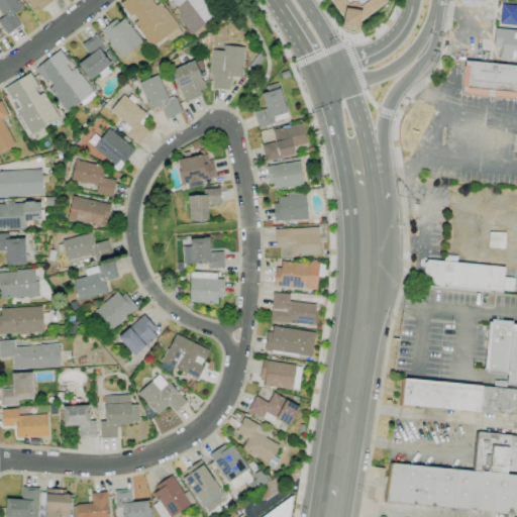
[(21,7),(16,0),(0,0),(0,14),(2,18),(0,18),(0,26),(5,34),(20,25),(12,13),(21,7)]
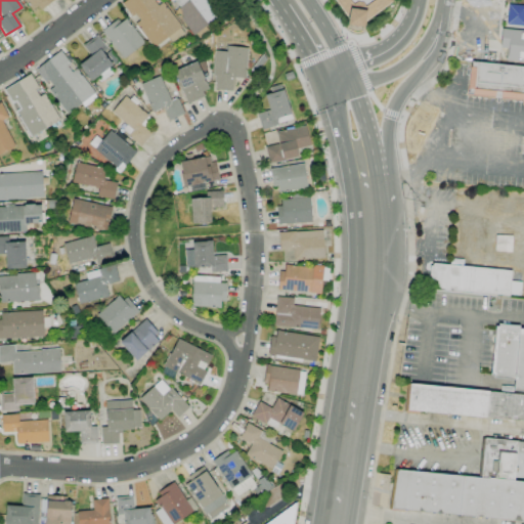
[(49,0),(23,0),(34,13),(49,0)]
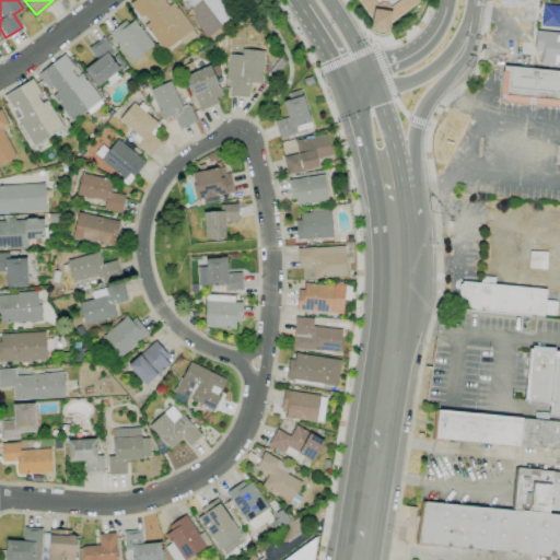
[(132,0),(128,3),(162,50),(176,41),(182,46),(197,35),(172,0),(170,2),(167,0),(132,0)]
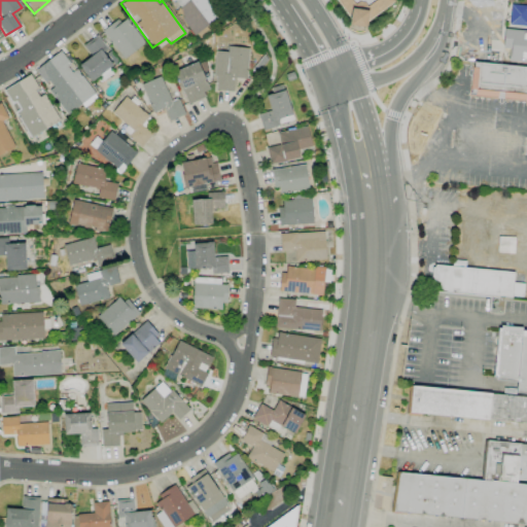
[(169,0),(197,39),(209,30),(205,25),(219,14),(209,0),(169,0)]
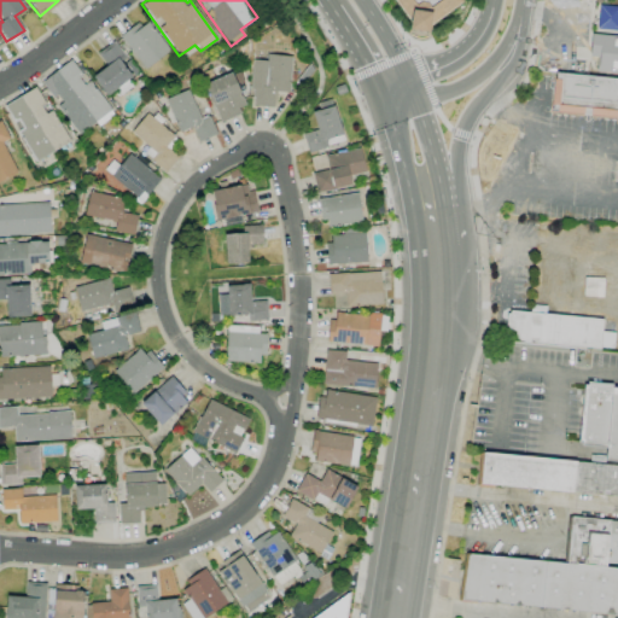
[(462,4),(460,0),(388,0),(408,34),(408,29),(429,33),(430,22),(462,4)]
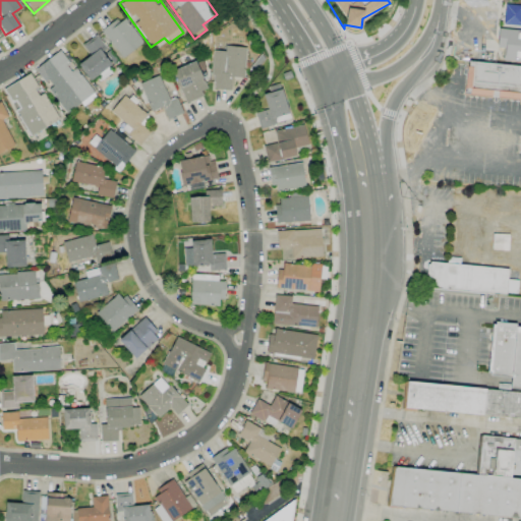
[(122,58),(142,42),(122,15),(102,31),(122,58)]
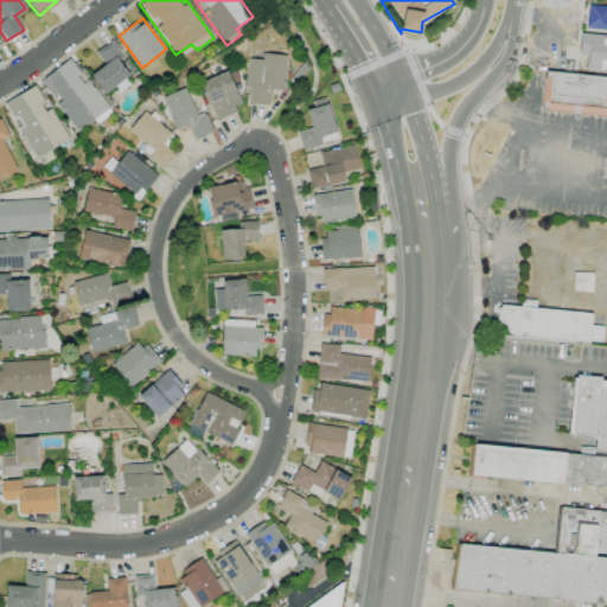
[(606,38),(581,36),(579,53),(606,56),(606,38)]
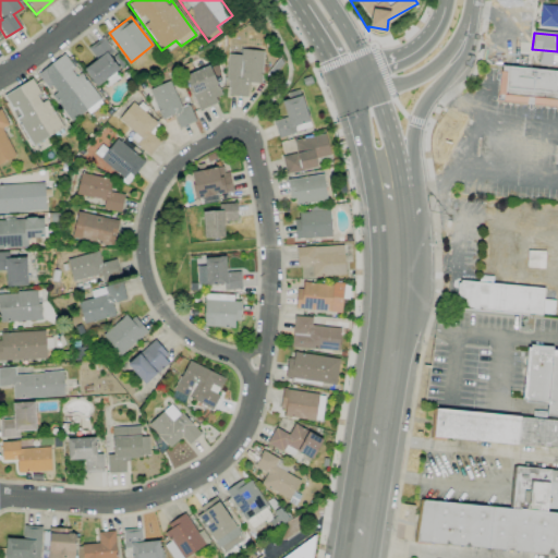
[(96,86),(104,81),(108,85),(119,77),(114,72),(124,65),(102,36),(87,48),(96,59),(83,69),(96,86)]
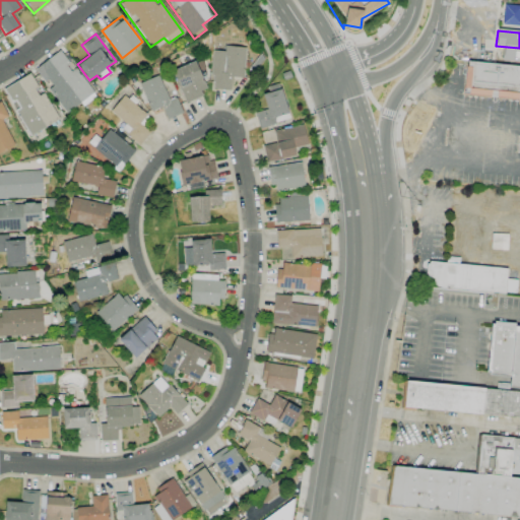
[(230,89),(231,77),(244,77),(245,47),(224,46),(223,51),(212,50),(210,88),(230,89)]
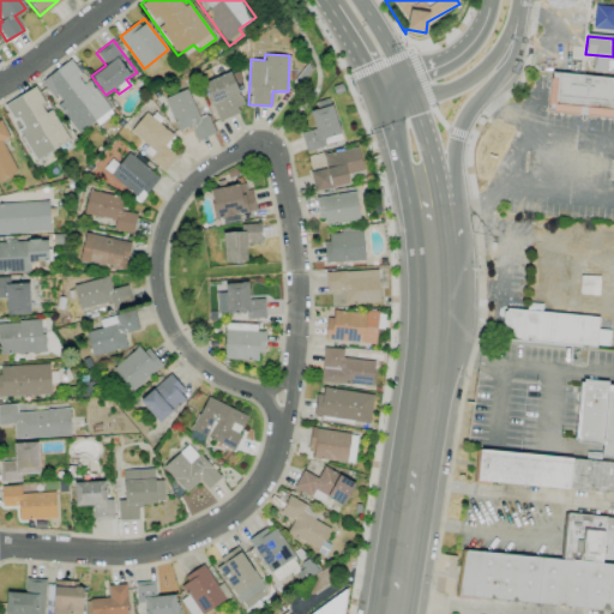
[(109,109),(85,77),(84,78),(70,59),(40,82),(77,132),(109,109)]
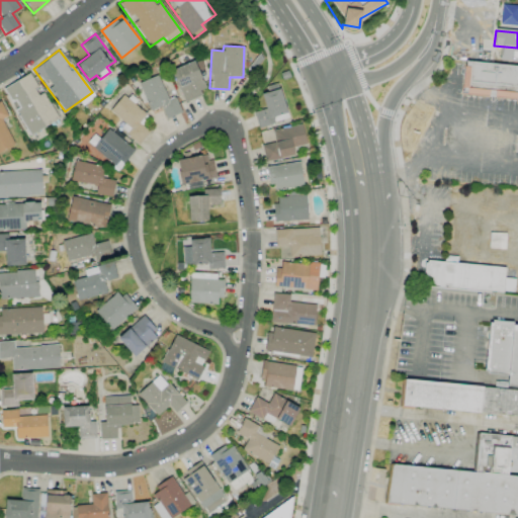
[(183,101),(206,91),(193,61),(170,70),(183,101)]
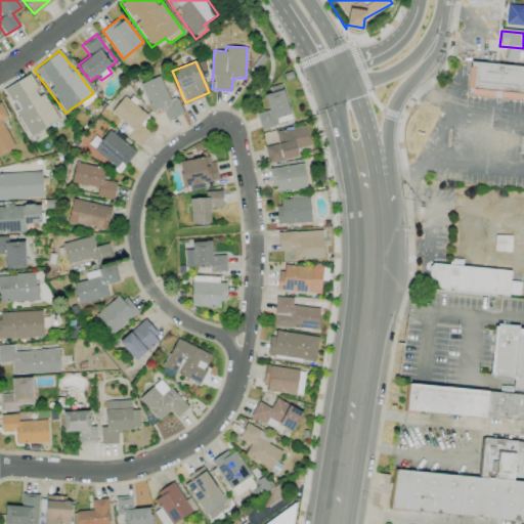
[(523,66),(470,61),(467,94),(523,99),(523,66)]
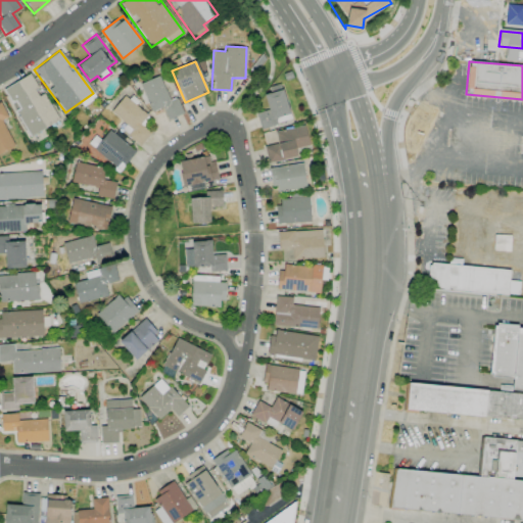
[(30,136),(58,120),(43,92),(40,93),(30,74),(3,88),(30,136)]
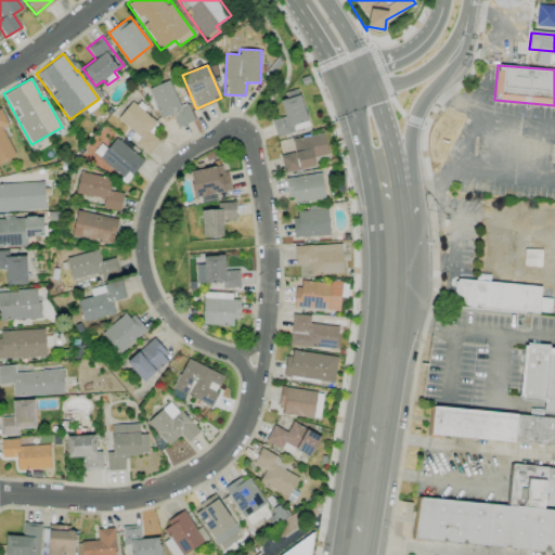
[(186,103),(180,106),(168,79),(147,89),(160,118),(171,114),(177,127),(194,119),(186,103)]
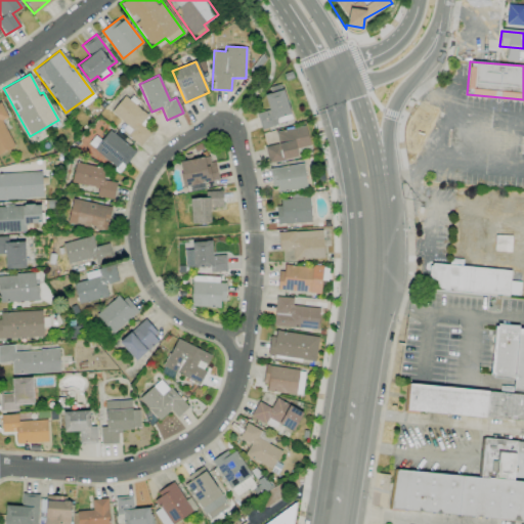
[(261,129),(292,119),(280,83),(268,87),(270,93),(264,94),(268,110),(256,114),(261,129)]
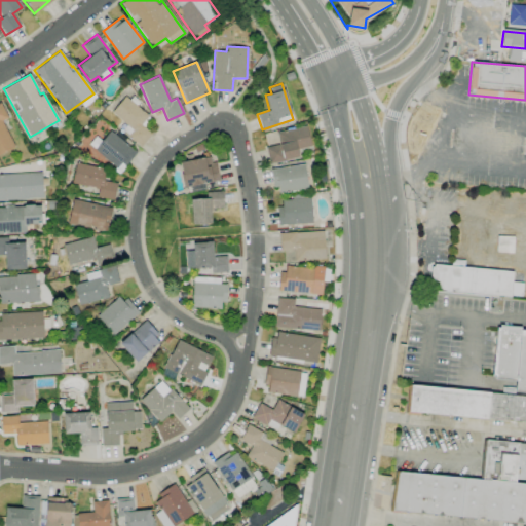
[(120,132),(142,145),(151,132),(141,125),(149,113),(122,97),(111,114),(125,123),(120,132)]
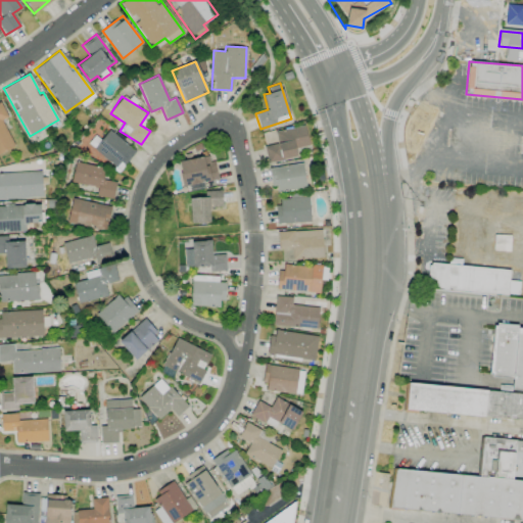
[(297,156),(295,148),(308,146),(304,126),(274,132),(277,143),(265,146),(268,162),(297,156)]
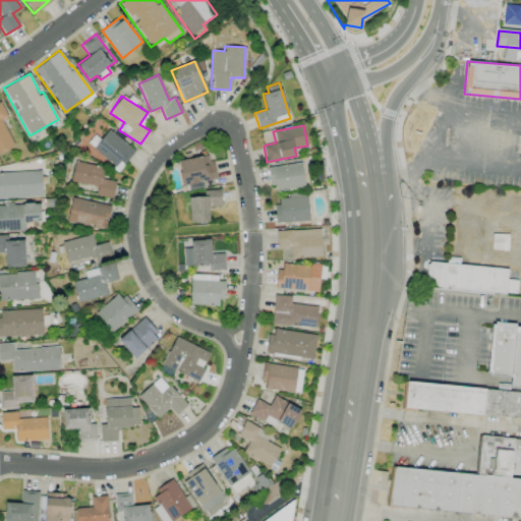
[(93,149),(118,170),(134,151),(109,129),(93,149)]
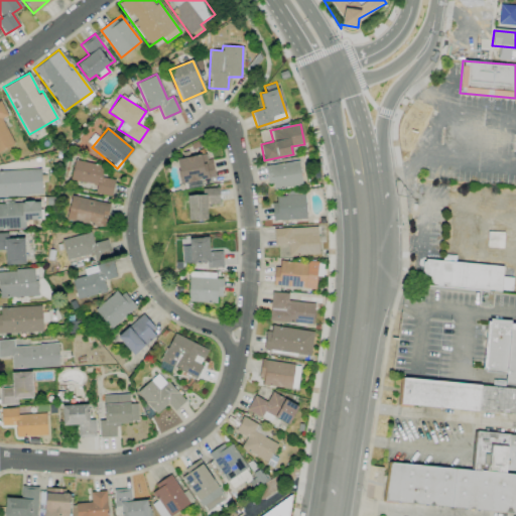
[(213,178),(210,154),(176,157),(179,182),(213,178)]
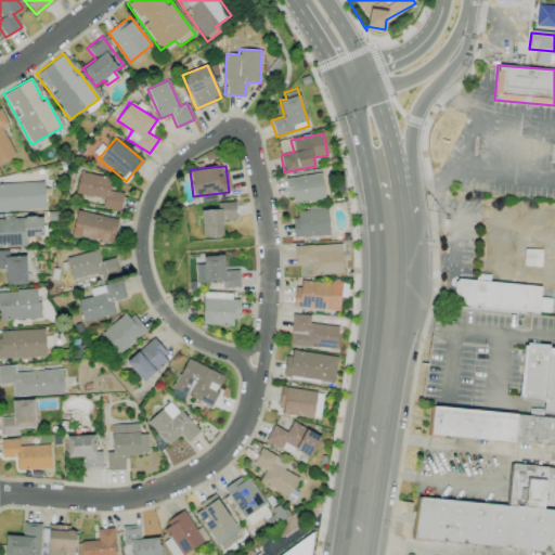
[(120,211),(123,193),(108,191),(112,178),(79,172),(76,194),(103,198),(102,207),(120,211)]
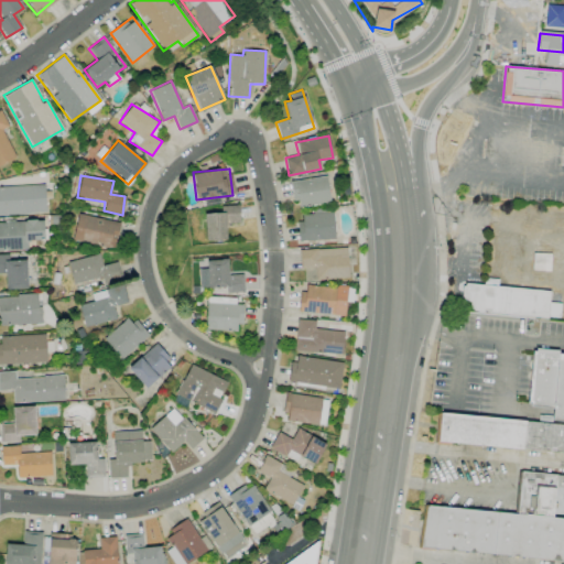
[(331,202),(325,175),(291,182),(295,207),(331,202)]
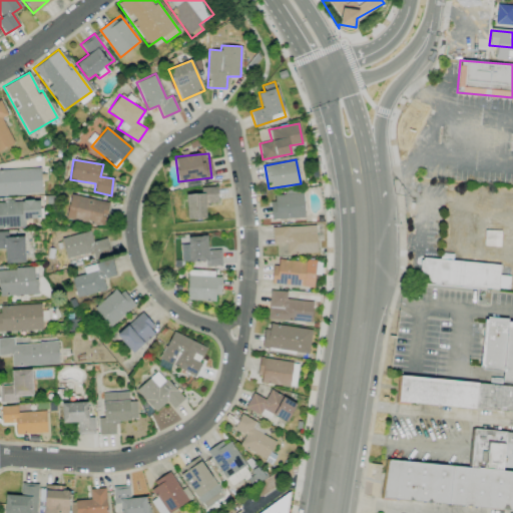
[(0,194),(41,193),(40,168),(0,169),(0,194)]
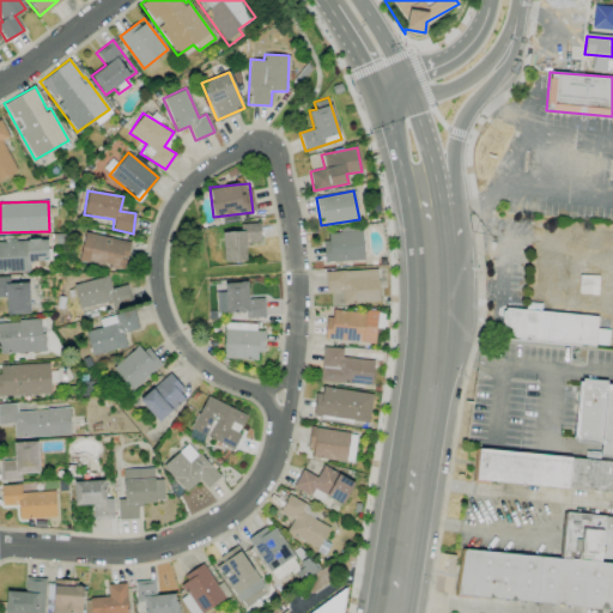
[(246,261),(246,242),(260,242),(260,223),(240,224),(240,231),(224,232),(224,261),(246,261)]
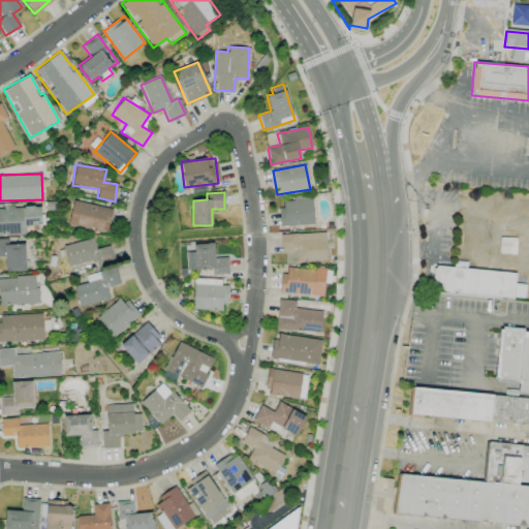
[(280,200),(280,225),(313,224),(313,199),(280,200)]
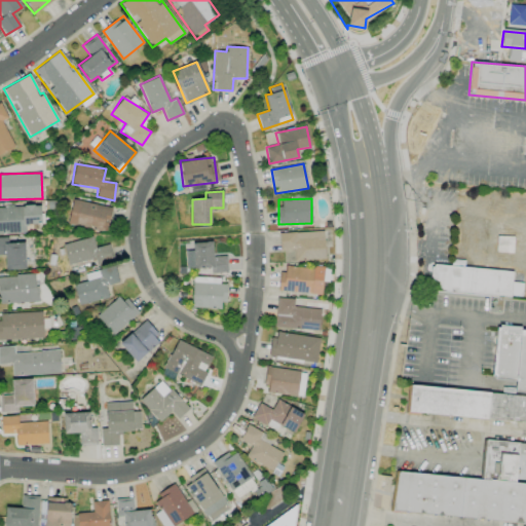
[(110,205),(71,201),(68,225),(108,229),(110,205)]
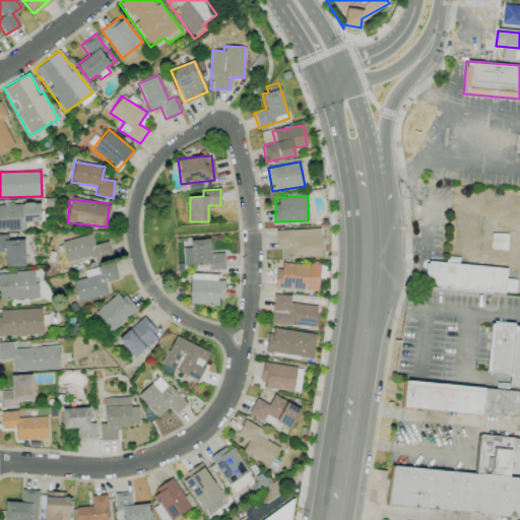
[(0,203),(0,231),(25,231),(25,221),(41,221),(40,203),(0,203)]
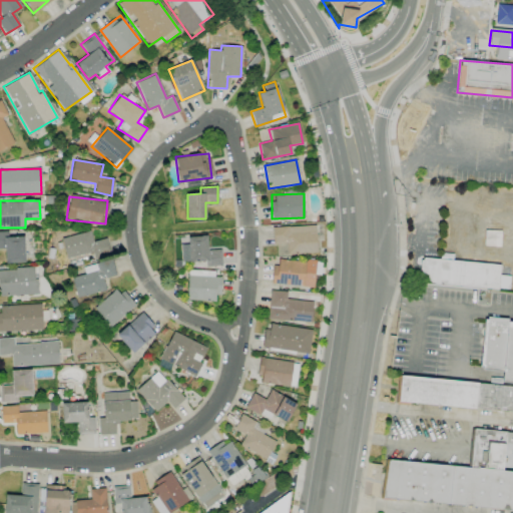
[(273,226),(273,243),(287,243),(287,253),(317,252),(316,225),(273,226)]
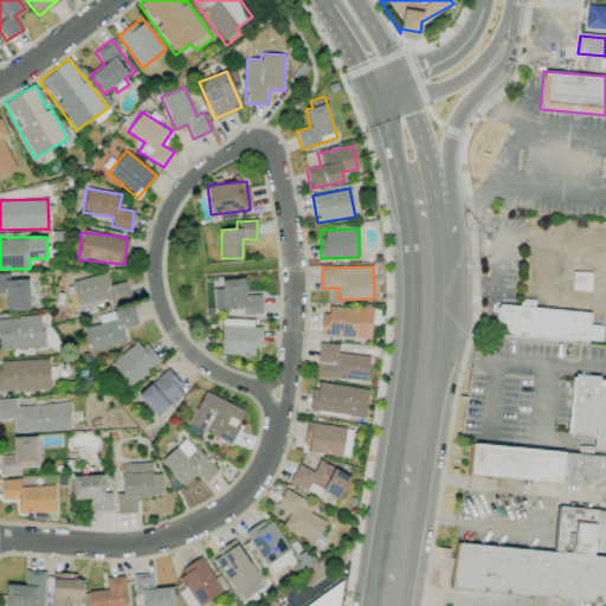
[(78,305),(109,298),(110,304),(129,300),(126,281),(109,285),(107,272),(72,281),(78,305)]
